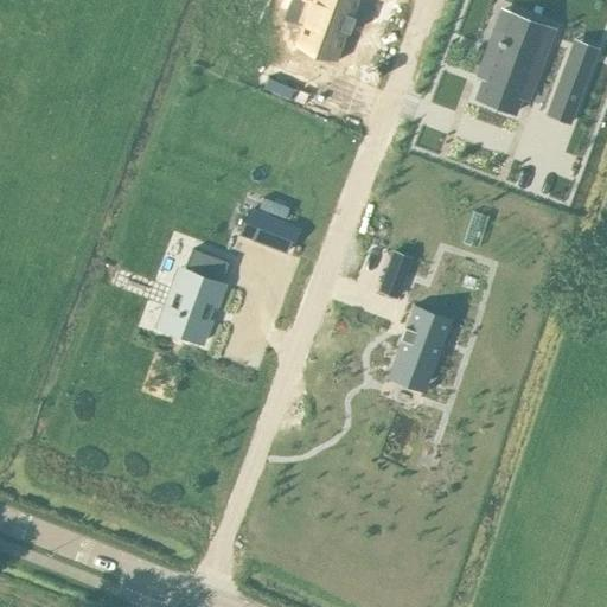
[(292,0),(285,18),(304,25),(294,48),(334,62),(345,32),(347,33),(349,32),(345,31),(350,18),(353,19),(353,18),(351,17),(357,0),(292,0)]
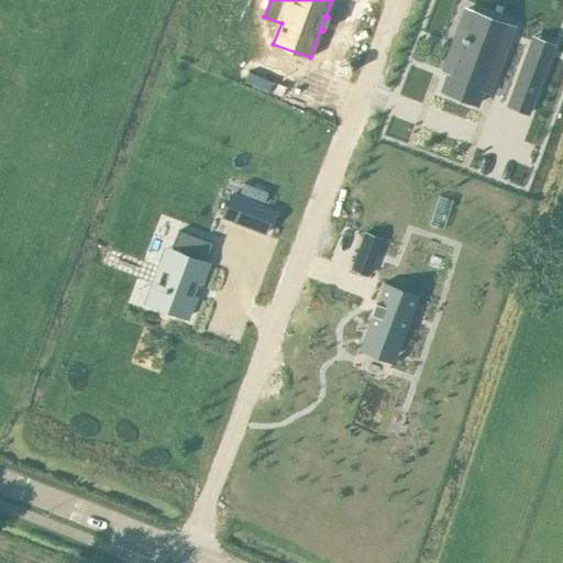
[(493,79),(507,40),(466,24),(466,25),(468,26),(464,37),(463,36),(461,42),(462,43),(459,53),(450,50),(442,70),(449,73),(441,91),(476,105),(486,77),(493,79)]
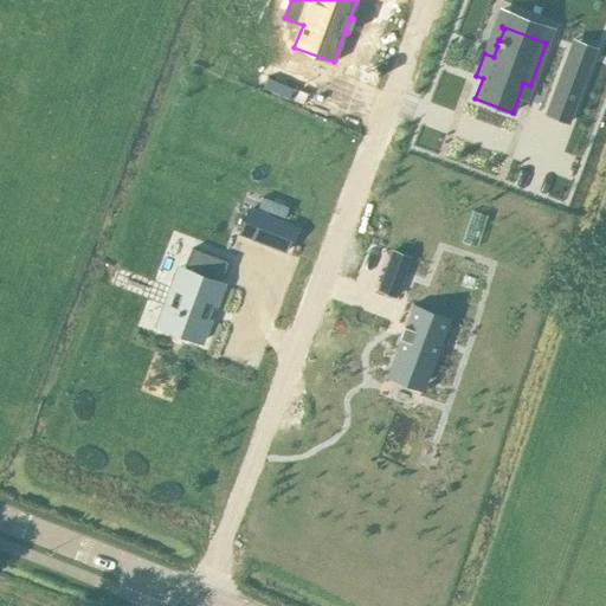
[(567,122),(591,60),(568,51),(546,114),(567,122)]
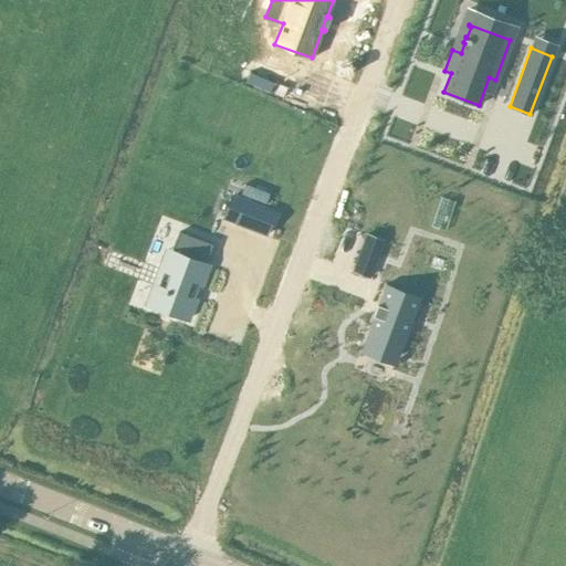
[(223,218),(236,222),(243,200),(231,196),(223,218)]
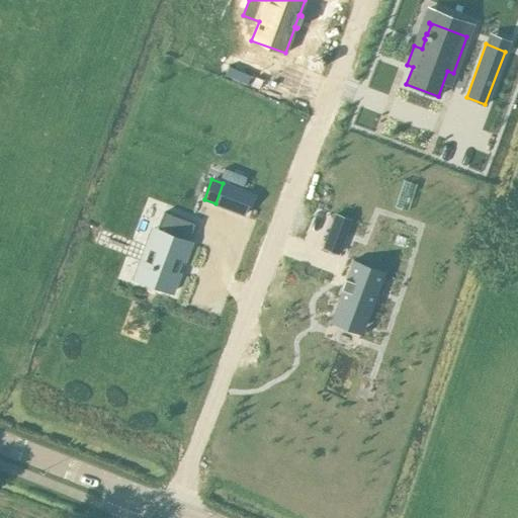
[(140,262),(134,277),(145,281),(172,291),(178,273),(176,272),(180,261),(183,262),(190,243),(187,242),(194,224),(163,211),(156,231),(152,229),(146,245),(140,262)]
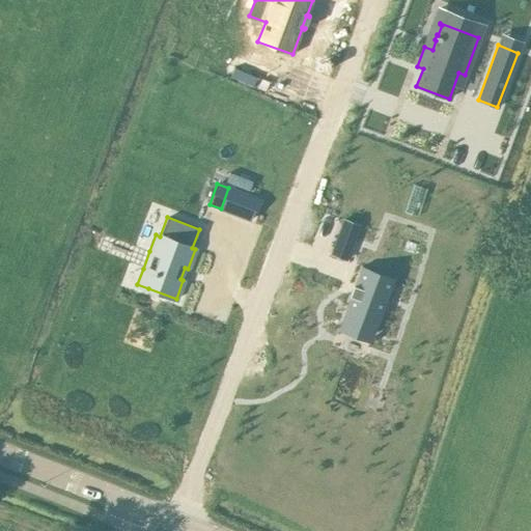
[(345,259),(358,225),(343,220),(331,254),(345,259)]
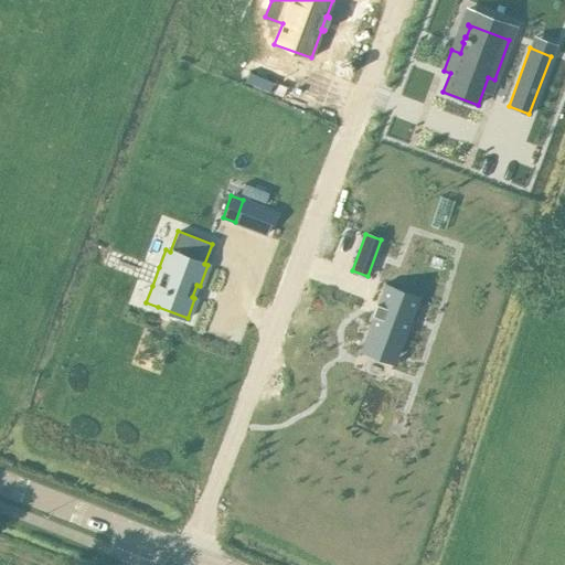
[(418,301),(419,297),(384,284),(382,291),(368,330),(363,342),(397,355),(402,343),(418,301)]
